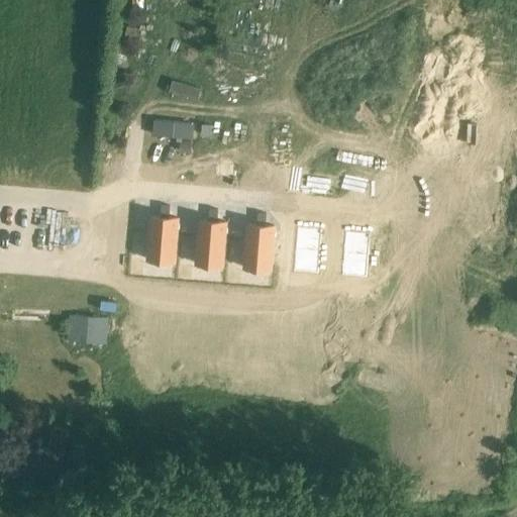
[(136,28),(126,26),(124,38),(134,40),(136,28)]
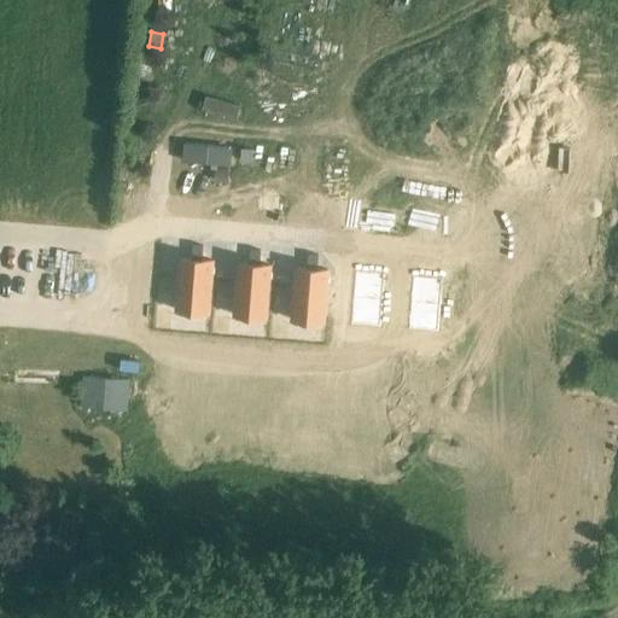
[(254,149),(242,147),(240,162),(252,163),(254,149)]
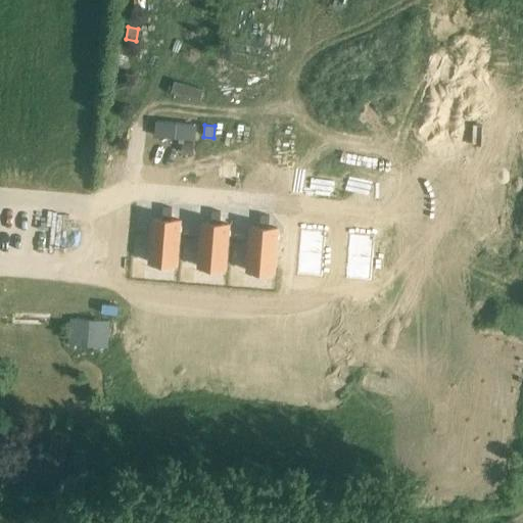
[(193,154),(194,144),(182,143),(182,153),(193,154)]
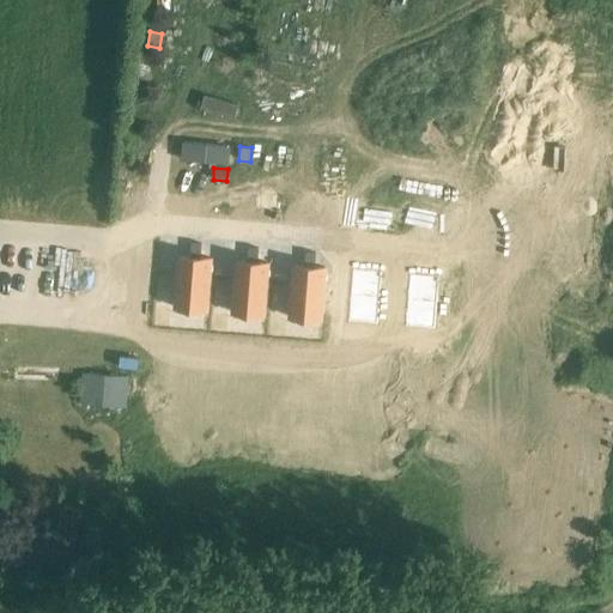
[(164,247),(164,292),(176,293),(177,247),(164,247)]
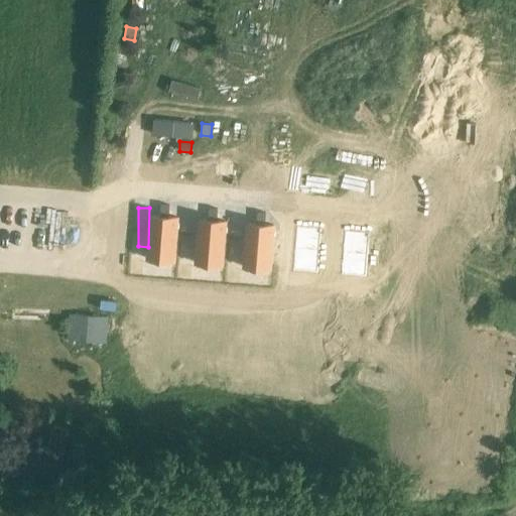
[(175,234),(176,217),(151,215),(148,251),(148,259),(173,261),(175,234)]
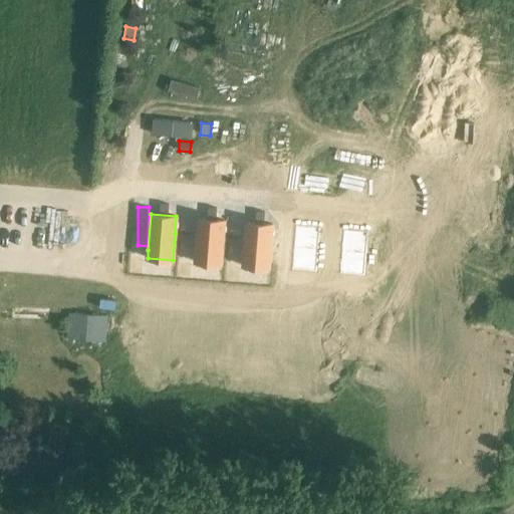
[(224,221),(200,219),(196,262),(221,264),(224,221)]
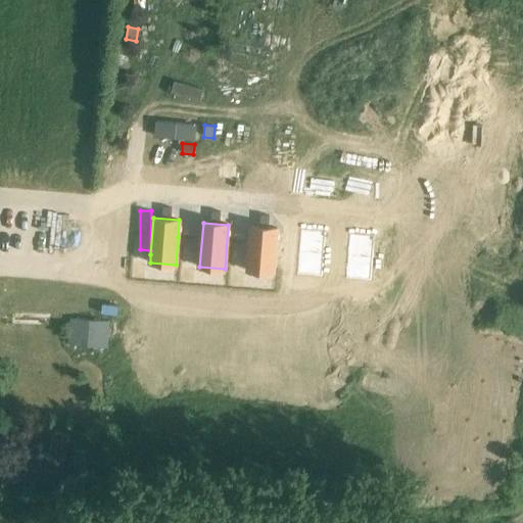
[(276,229),(252,227),(249,270),(273,272),(276,229)]
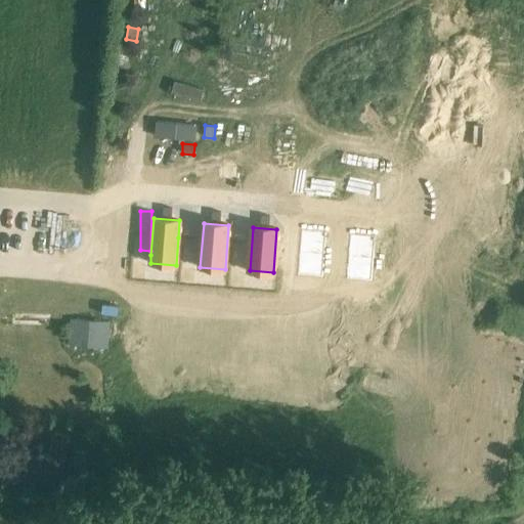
[(326,232),(301,229),(297,275),(323,277),(326,232)]
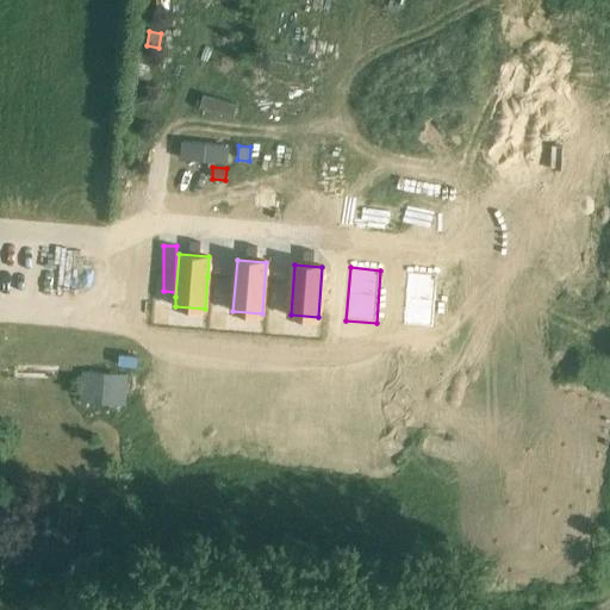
[(436,275),(406,273),(405,294),(403,325),(433,327),(434,305),(436,275)]
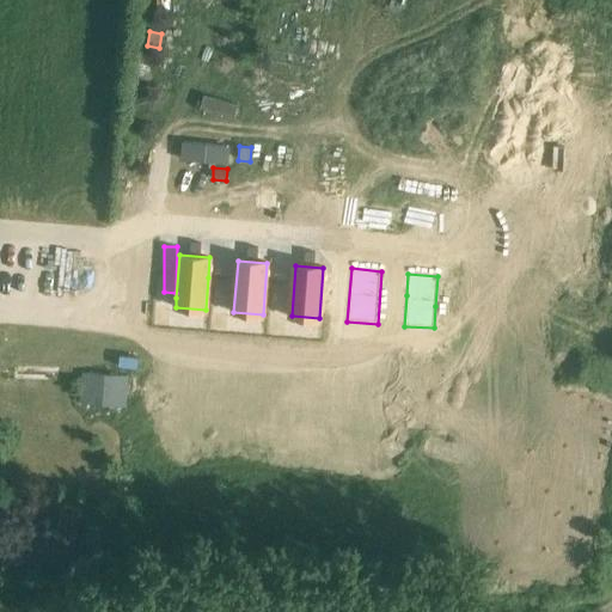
[(136,401),(138,374),(83,372),(83,399),(136,401)]
